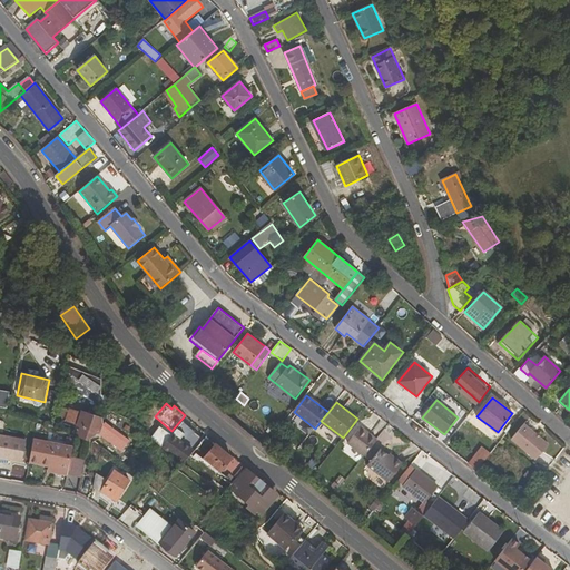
[(64,422),(81,429),(79,436),(88,440),(99,436),(102,425),(104,420),(68,408),(64,422)]
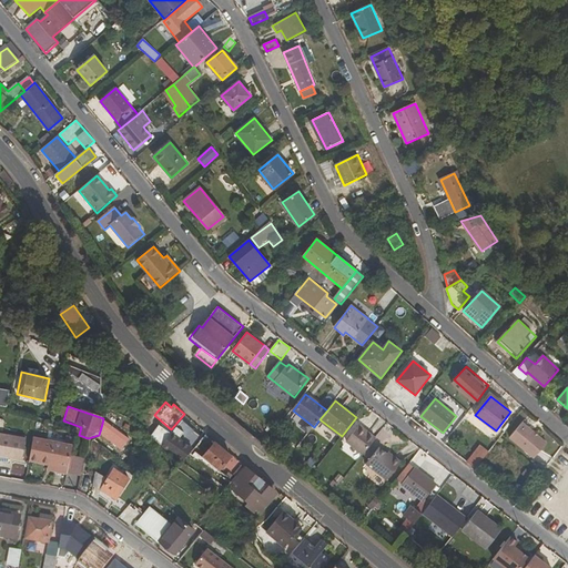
[(162,446),(182,462),(192,448),(193,449),(203,437),(193,429),(182,421),(162,446)]
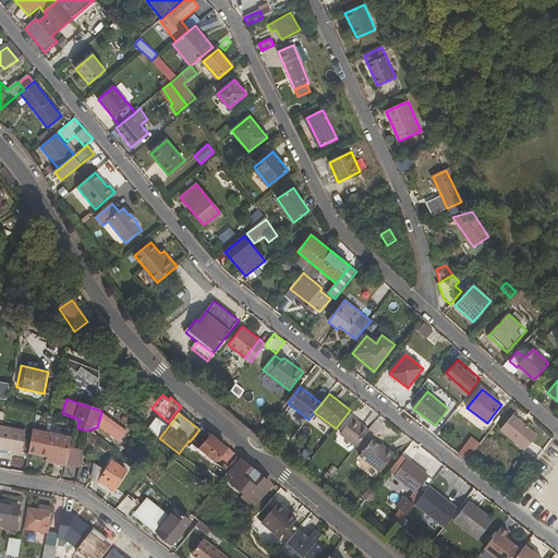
[(97,427),(120,443),(128,432),(109,419),(107,421),(100,416),(97,427)]
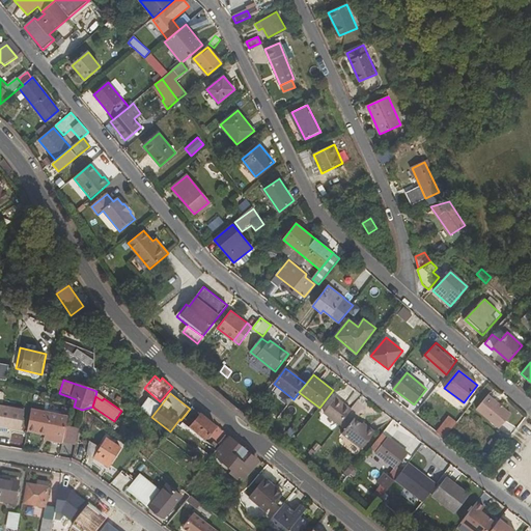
[(476,410),(500,428),(510,415),(487,396),(476,410)]
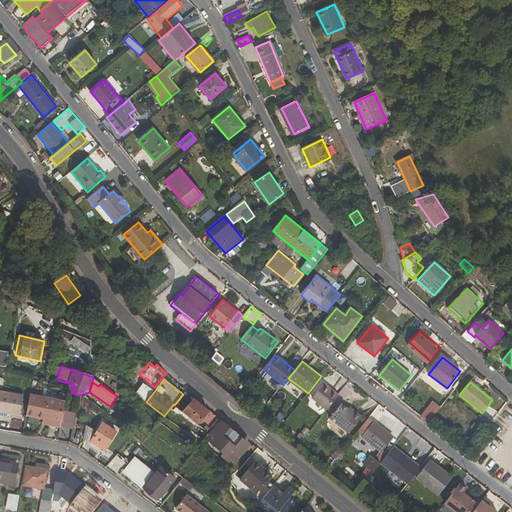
[(324,383),(312,398),(327,410),(339,394),(324,383)]
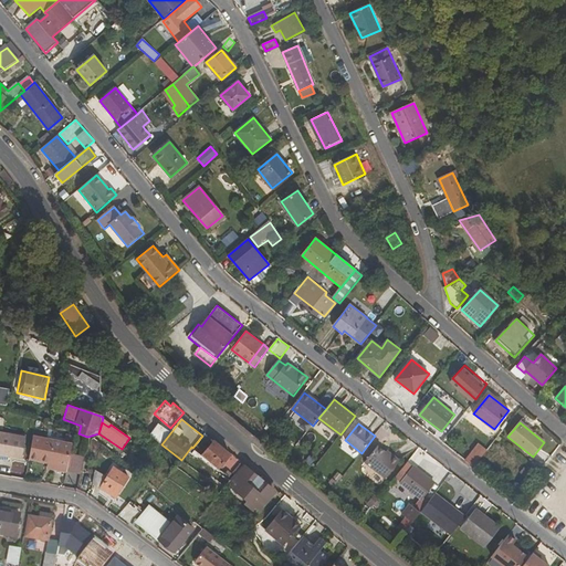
[(384,426),(377,433),(384,440),(391,432),(384,426)]
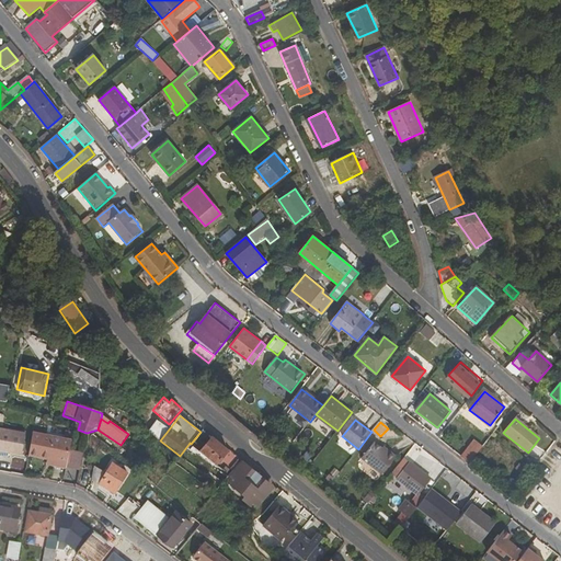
[(0,450),(21,456),(25,435),(0,428),(0,450)]
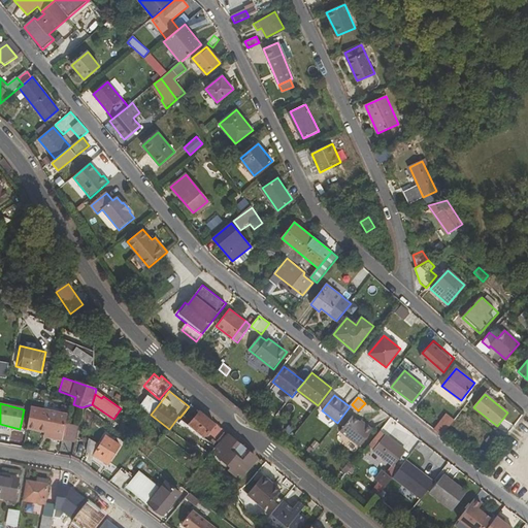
[(189,407),(180,419),(217,448),(228,434),(191,404),(189,407)]
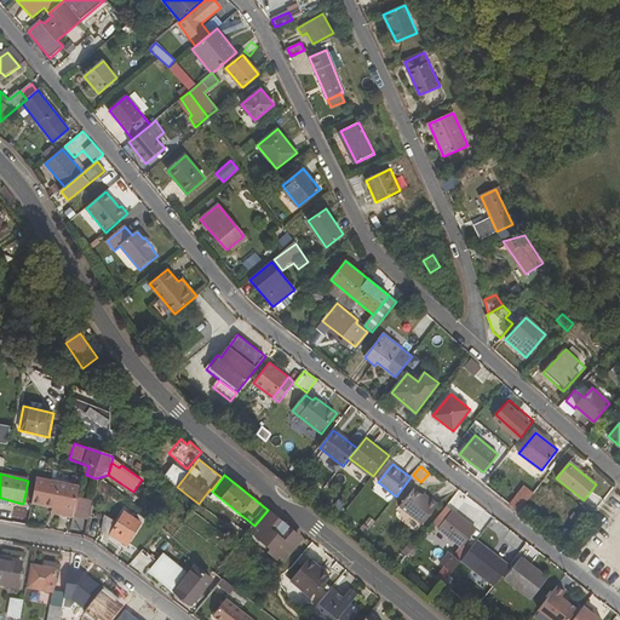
[(59,509),(61,516),(72,517),(78,486),(36,478),(32,504),(59,509)]
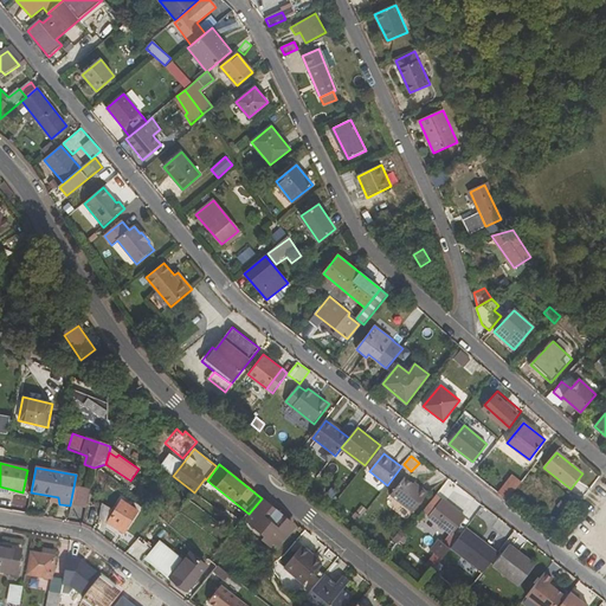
[(543,491),(536,500),(545,507),(559,489),(541,475),(534,484),(543,491)]
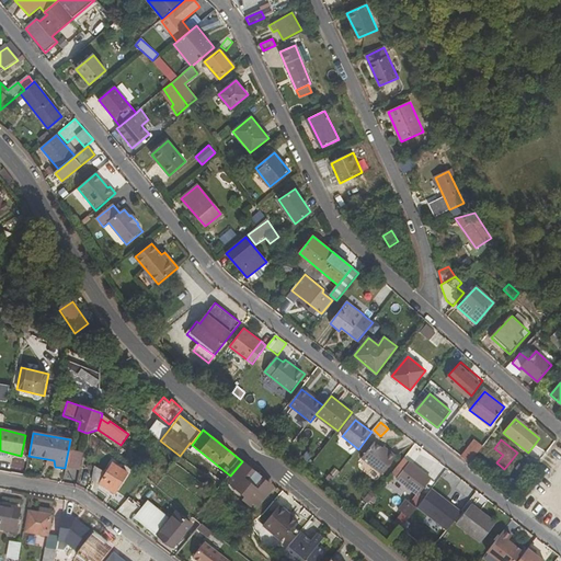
[(362,458),(382,474),(397,456),(389,449),(387,451),(375,442),(362,458)]
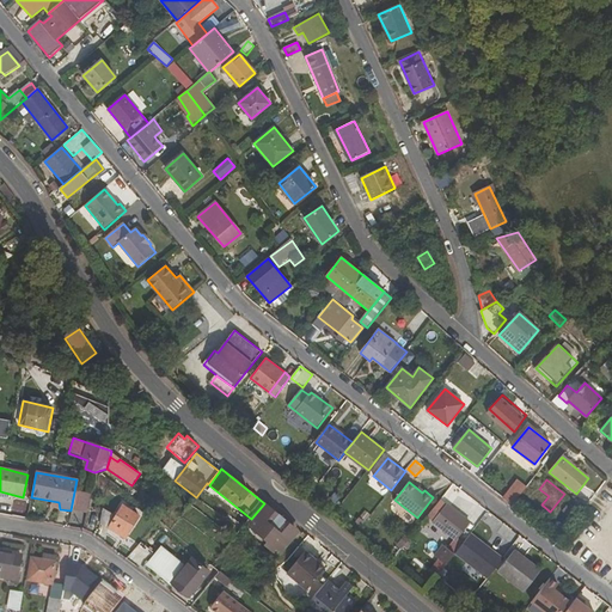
[(513,506),(526,489),(519,483),(506,500),(513,506)]
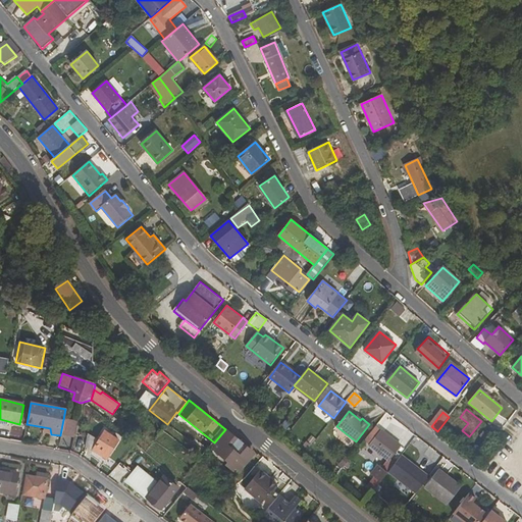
[(365,439),(371,444),(369,445),(388,460),(389,461),(401,446),(381,430),(380,431),(375,426),(365,439)]
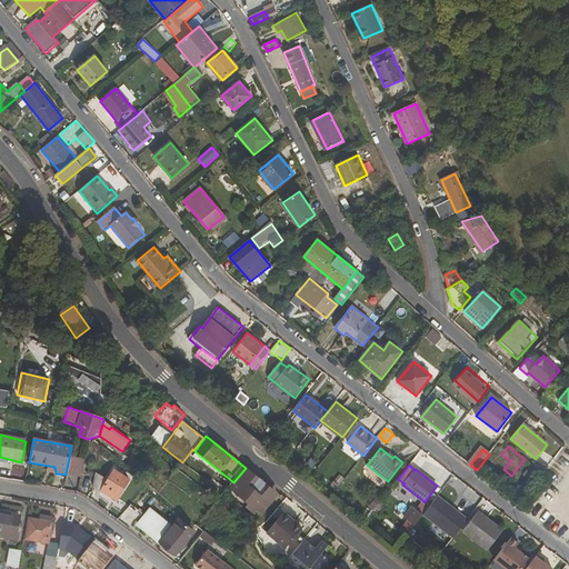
[(92,485),(117,500),(130,480),(115,470),(108,480),(95,472),(92,485)]
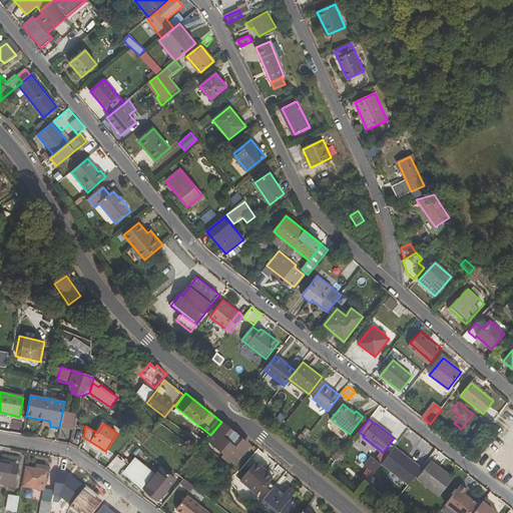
[(211,445),(235,465),(246,451),(242,448),(246,441),(227,425),(211,445)]
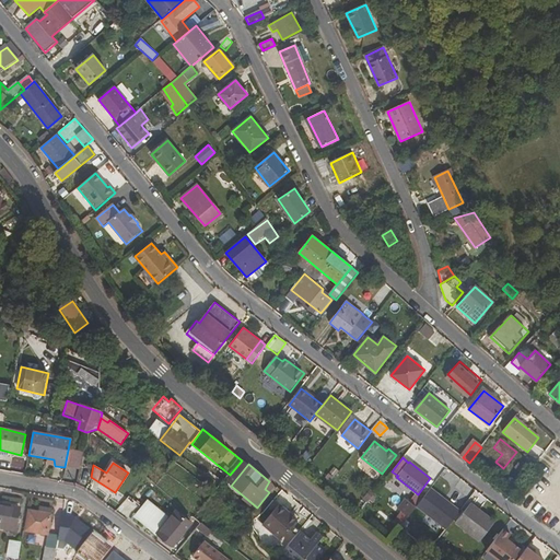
[(373,504),(380,494),(370,488),(363,498),(373,504)]
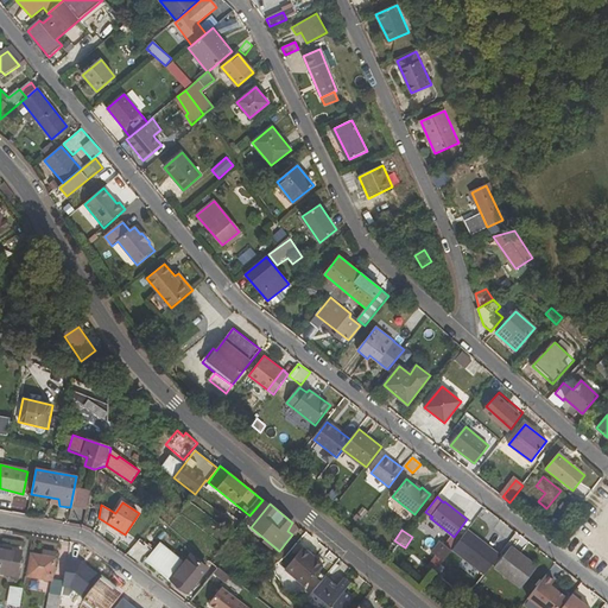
[(436,572),(460,542),(454,537),(453,536),(429,567),(436,572)]
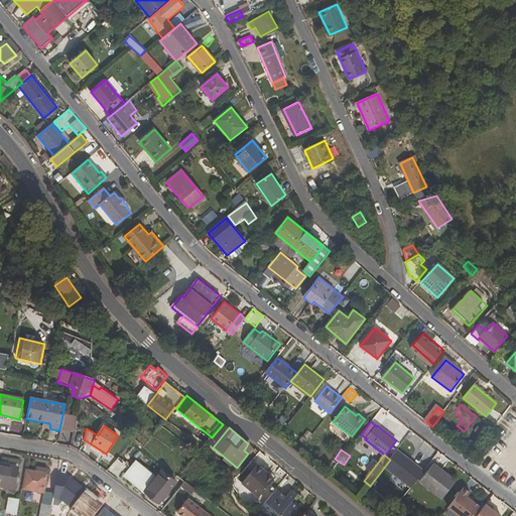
[(136,463),(125,477),(159,504),(176,482),(162,471),(156,479),(136,463)]
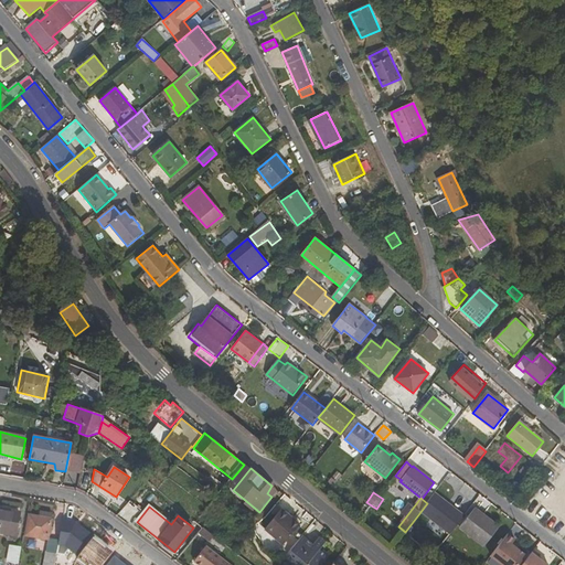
[(460,528),(483,546),(499,526),(476,508),(460,528)]
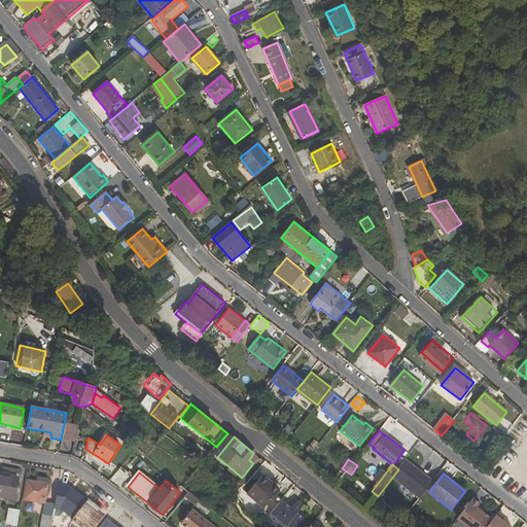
[(0,475),(0,498),(15,501),(20,479),(0,475)]
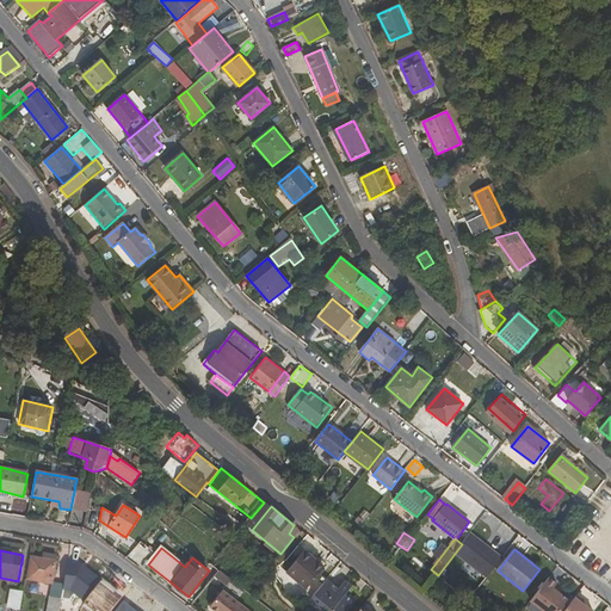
[(456,563),(477,580),(487,567),(467,550),(456,563)]
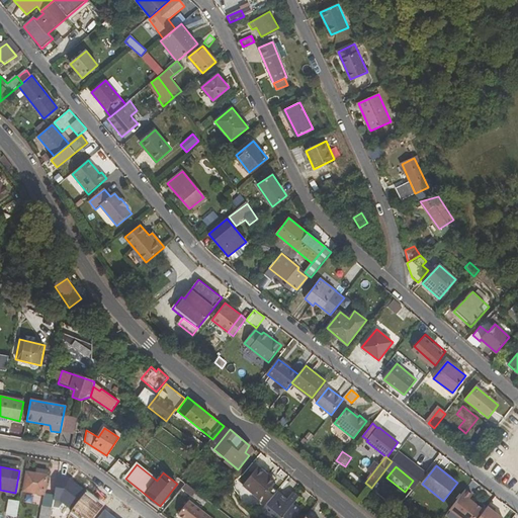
[(273,484),(263,476),(264,472),(258,467),(243,486),(259,500),(273,484)]
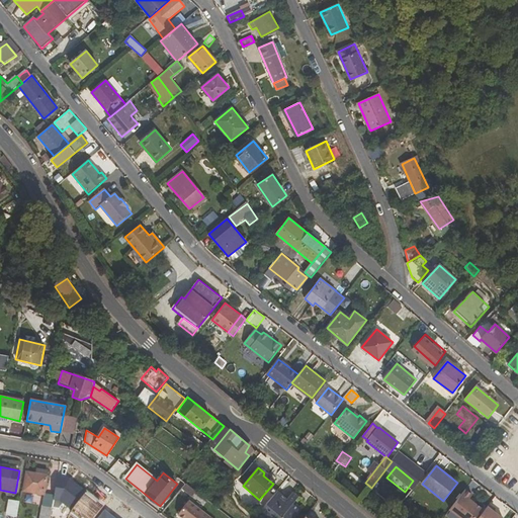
[(48,477),(26,472),(22,492),(44,496),(48,477)]
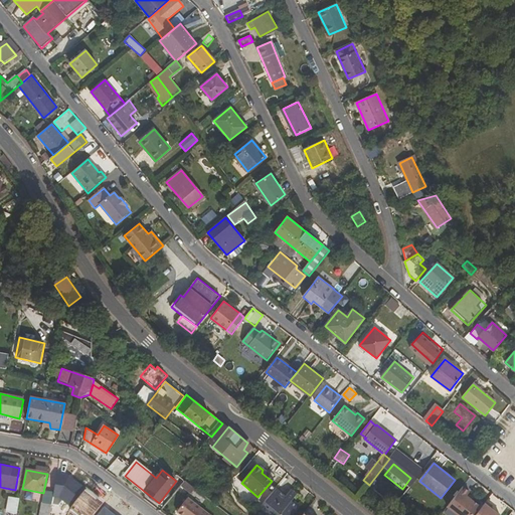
[(69,508),(86,488),(66,473),(53,471),(50,499),(59,500),(69,508)]
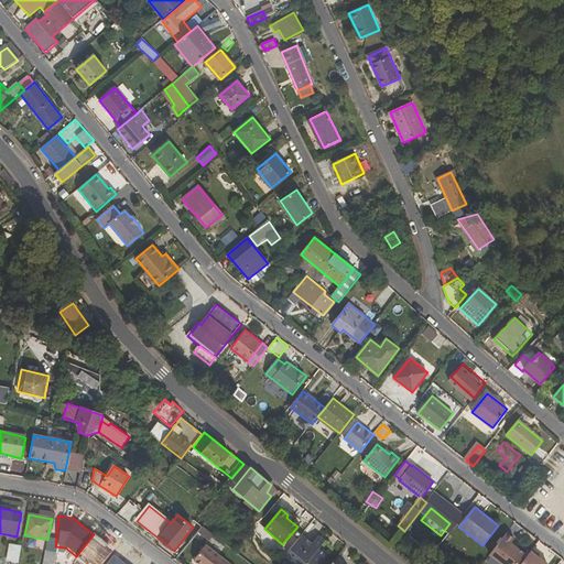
[(514,539),(508,533),(491,554),(503,563),(517,563),(525,554),(511,543),(514,539)]
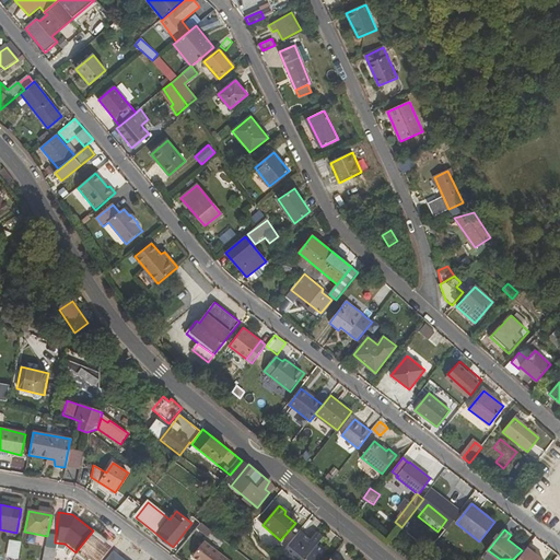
[(318,559),(326,551),(317,545),(324,538),(316,532),(311,539),(300,531),(284,550),(295,559),(303,559),(304,559),(318,559)]
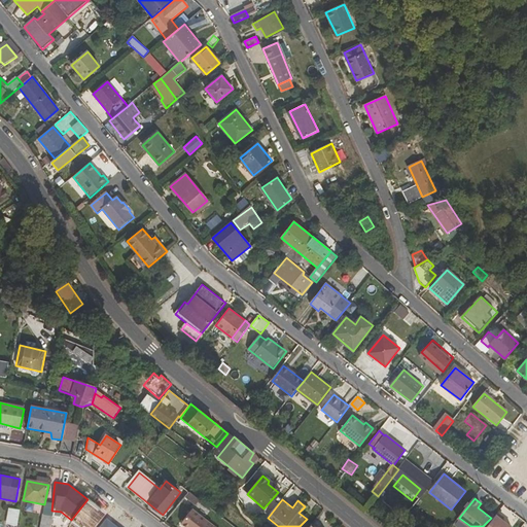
[(15,526),(20,511),(8,508),(5,525),(15,526)]
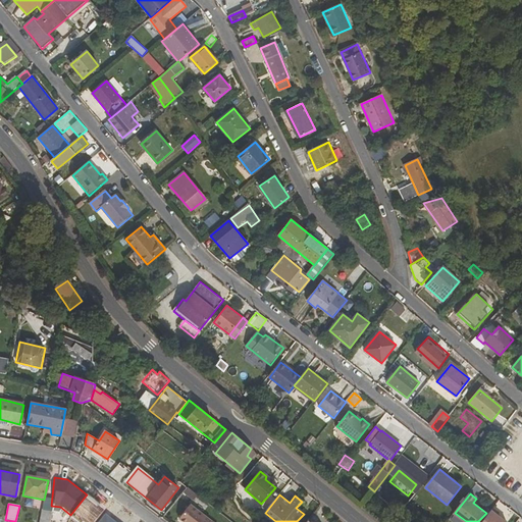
[(179,519),(184,521),(212,521),(191,505),(179,519)]
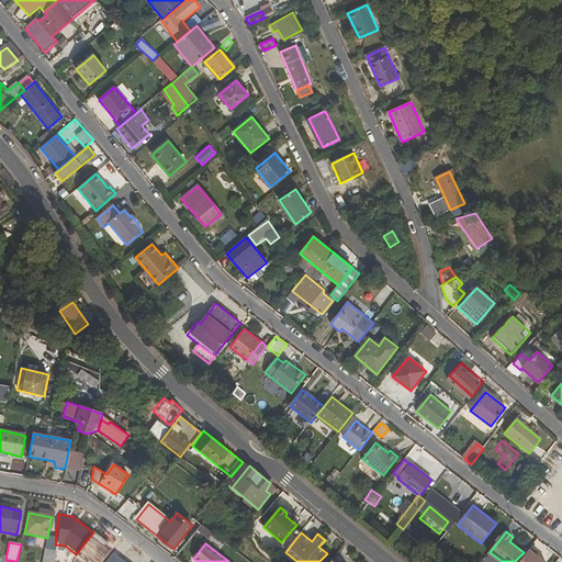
[(542,561),(528,551),(519,561),(542,561)]
